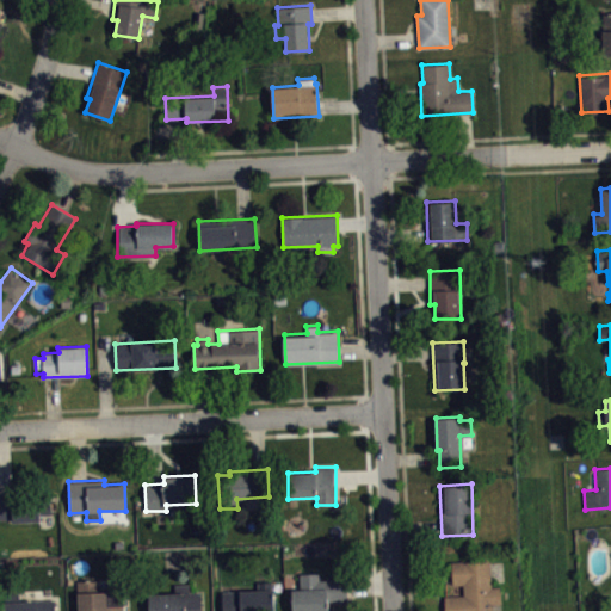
[(0,493),(50,492),(51,513),(41,513),(41,520),(13,522),(13,519),(0,519),(0,493)]
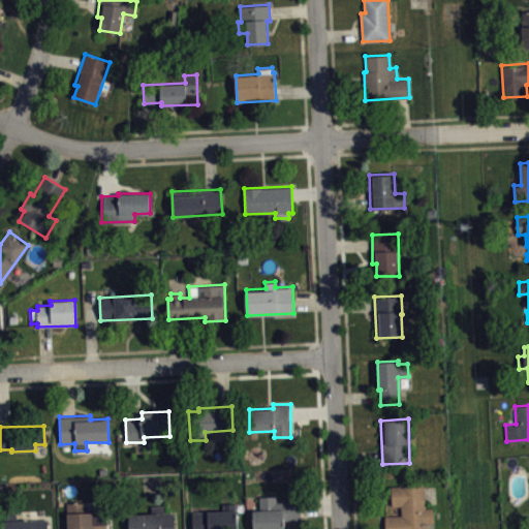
[(385,516),(385,528),(427,528),(427,523),(433,523),(433,507),(426,507),(425,485),(392,487),(393,505),(401,505),(401,515),(385,516)]
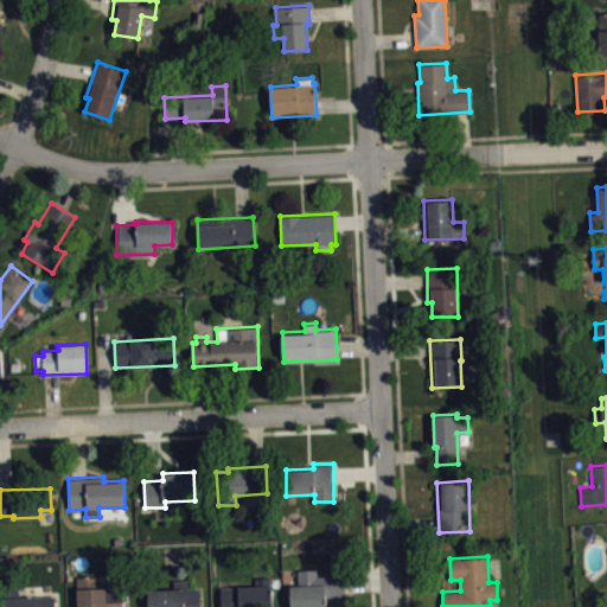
[(298,569),(317,569),(317,576),(344,575),(345,595),(326,596),(326,606),(291,606),(291,586),(298,585),(298,569)]
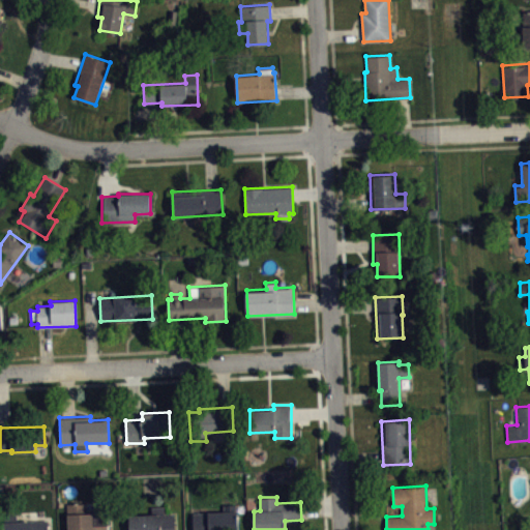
[(66,503),(67,529),(107,529),(107,510),(96,511),(96,502),(66,503)]
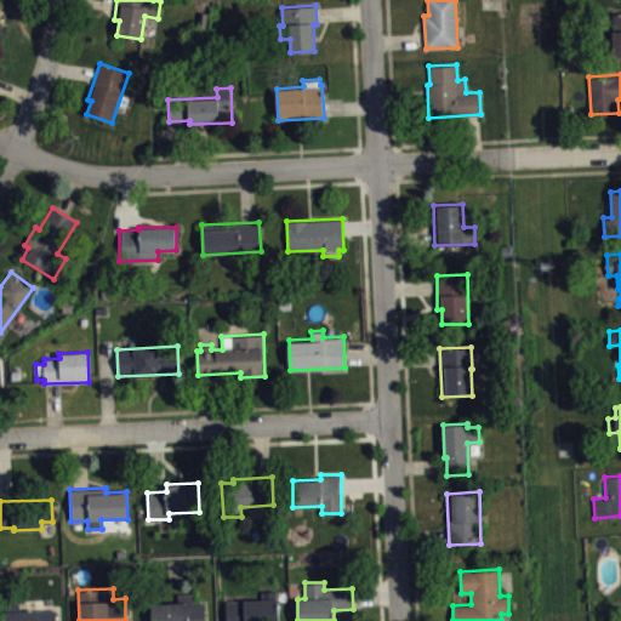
[(224,600),(226,620),(278,620),(277,591),(262,591),(262,598),(224,600)]
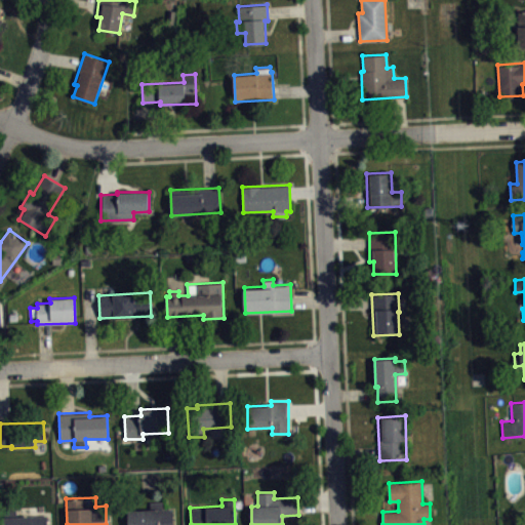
[(127,510),(127,524),(172,524),(172,508),(163,509),(163,500),(151,501),(151,509),(127,510)]
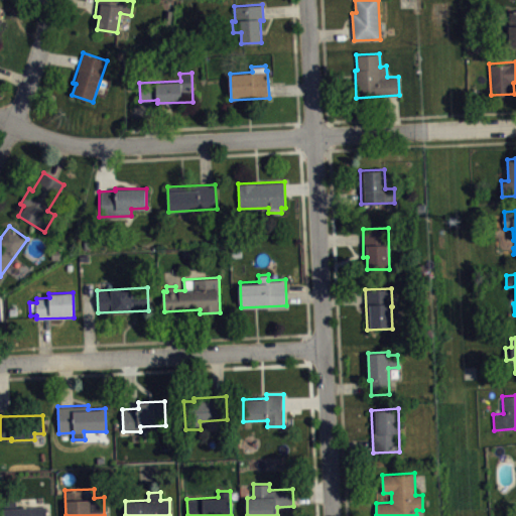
[(46,507),(46,515),(0,515),(0,508),(6,507),(6,504),(12,504),(11,500),(16,500),(16,508),(46,507)]
